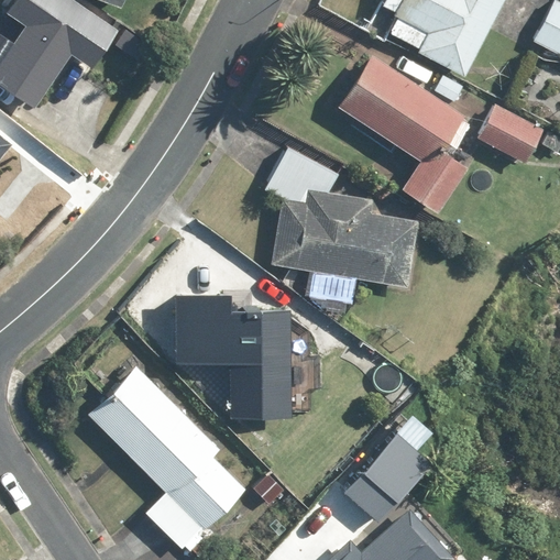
[(77,0),(15,0),(7,14),(28,29),(0,68),(0,84),(35,108),(72,54),(94,68),(120,29),(77,0)]
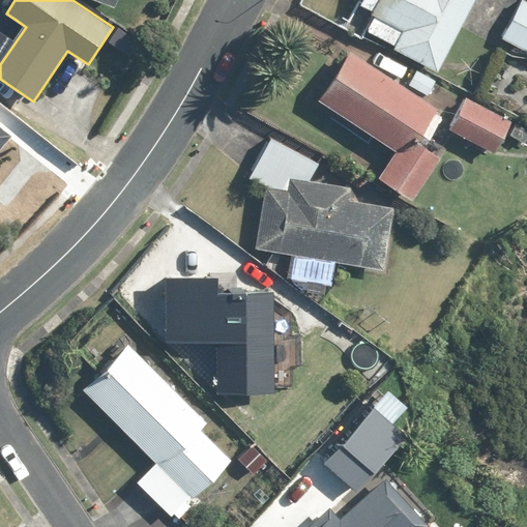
[(92,0),(114,11),(119,0),(92,0)]
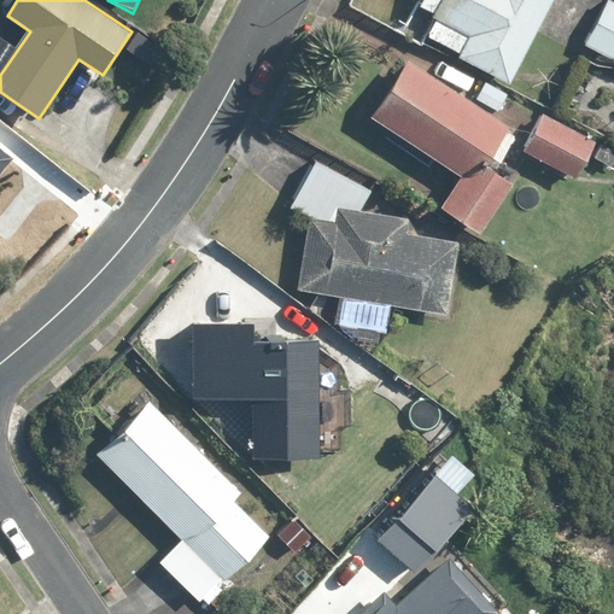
[(439,17),(427,40),(512,86),(557,0),(422,0),(420,6),(439,17)]
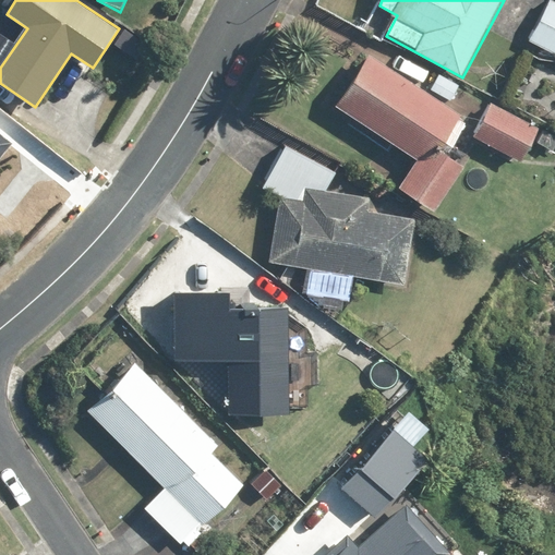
[(554,1),(553,1),(531,43),(554,55),(554,1)]
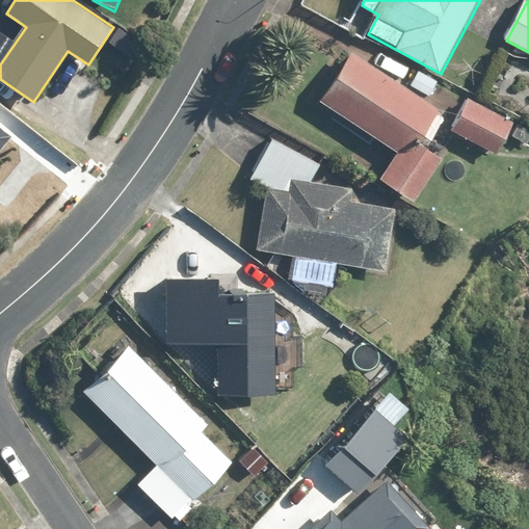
[(379,179),(415,202),(442,157),(425,147),(446,112),(350,53),(321,101),(338,111),(333,121),(373,146),(378,136),(398,149),(379,179)]
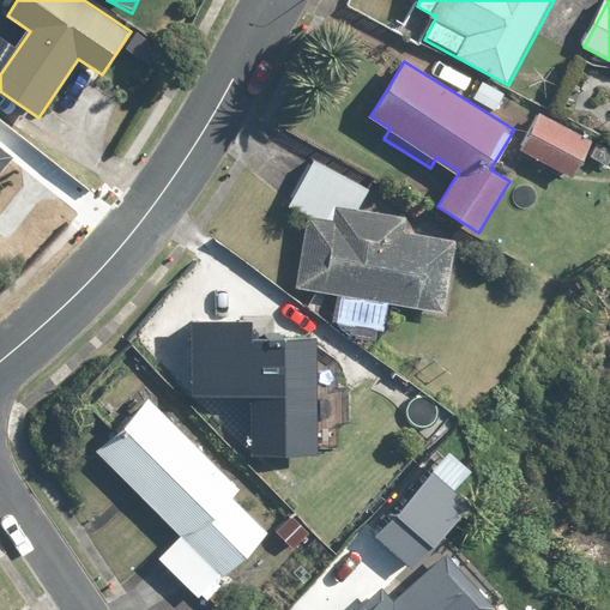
[(591,142),(539,113),(519,151),(571,179),(591,142)]
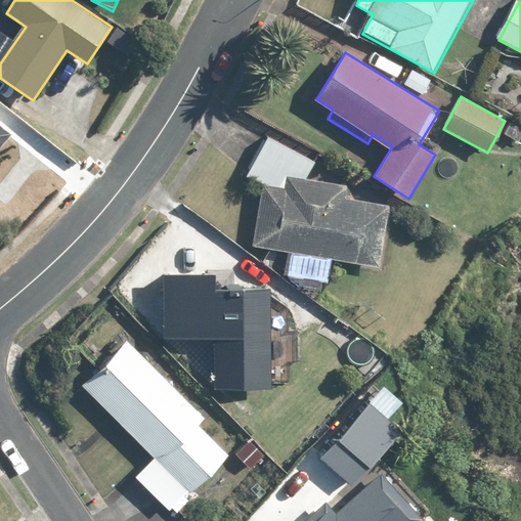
[(0,150),(12,136),(0,125),(0,150)]
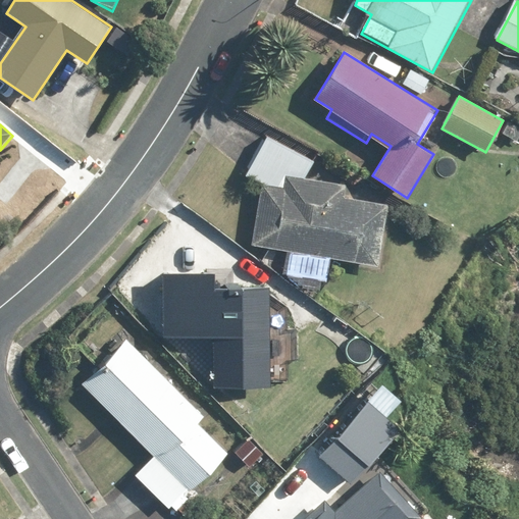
[(247,176),(264,187),(255,246),(301,253),(296,286),(328,291),(333,258),(378,265),(387,205),(345,199),(347,186),(305,178),(312,165),(267,140),(247,176)]
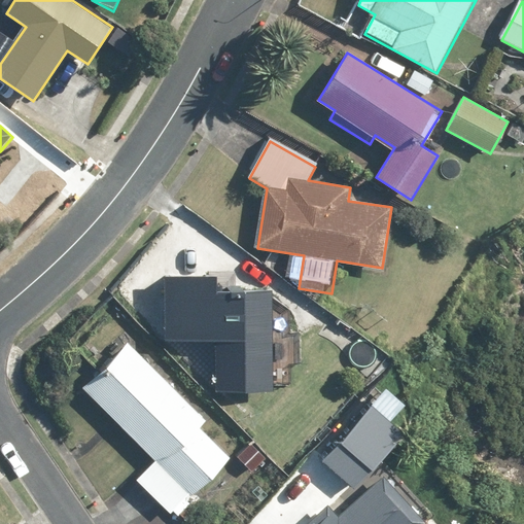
[(273,393),(274,290),(229,289),(229,284),(216,284),(216,277),(166,276),(165,341),(215,342),(215,392),(273,393)]
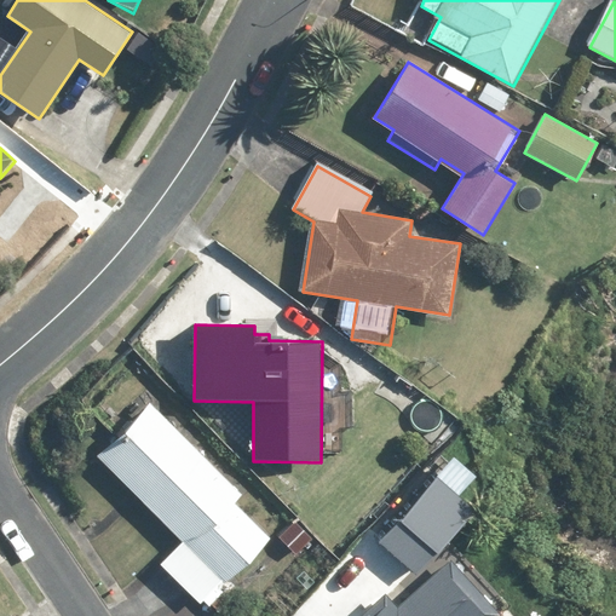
[(236,502),(243,495),(154,404),(99,459),(183,542),(159,566),(202,609),(207,604),(218,615),(228,615),(239,605),(222,589),(272,539),(236,502)]
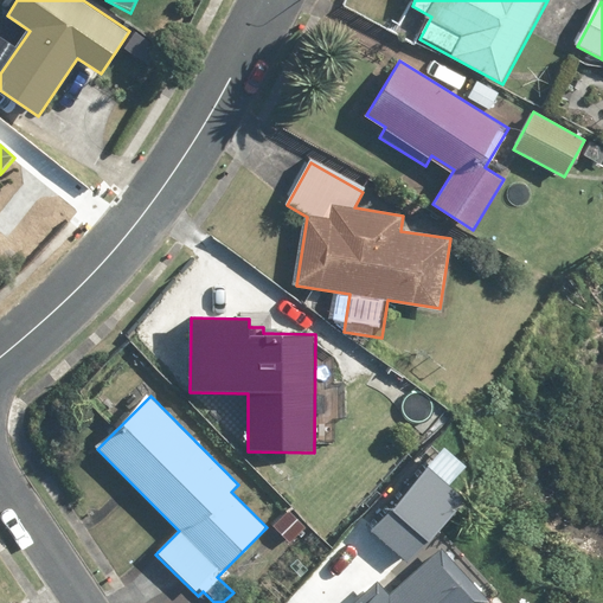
[(292,510),(274,525),(293,545),(309,530),(292,510)]
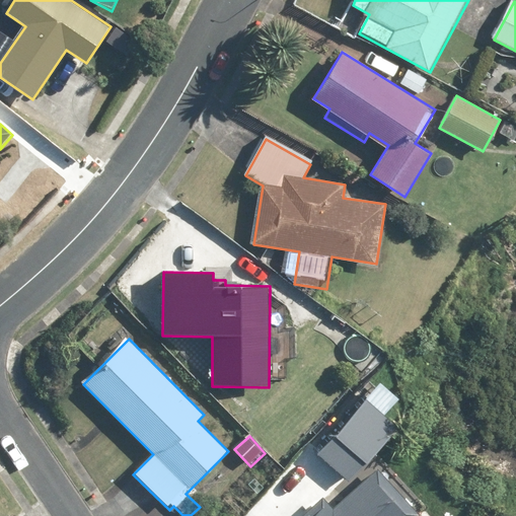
[(323,497),(302,515),(417,515),(419,514),(377,468),(335,508),(323,497)]
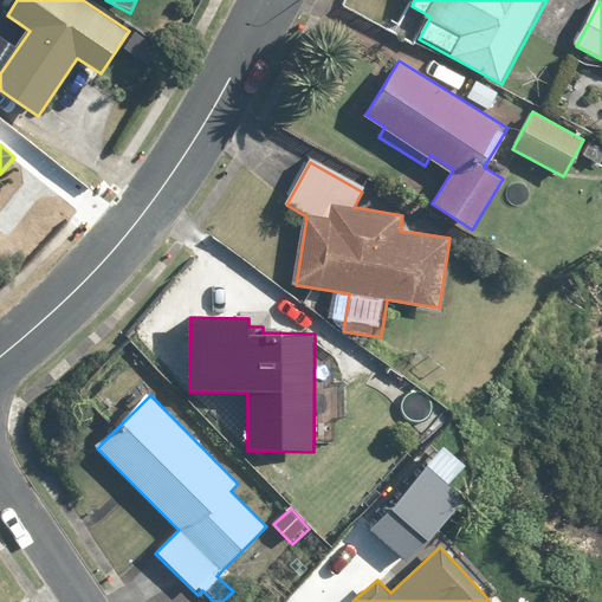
[(315,587),(327,601),(345,601),(380,573),(358,549),(315,587)]
